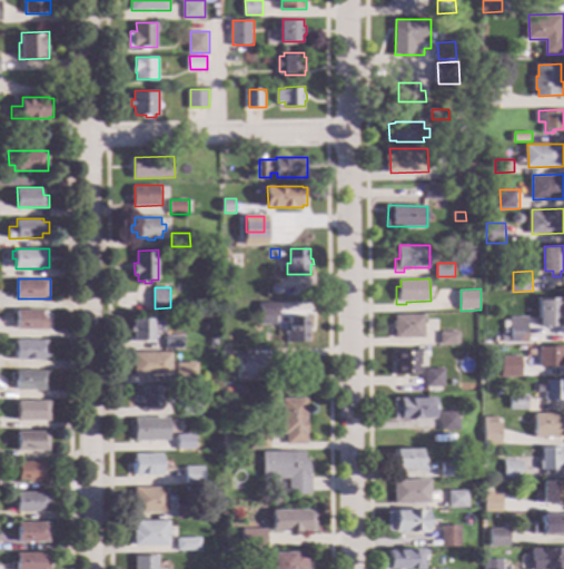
[(563,313),(563,326),(541,326),(541,297),(563,297),(563,313)]
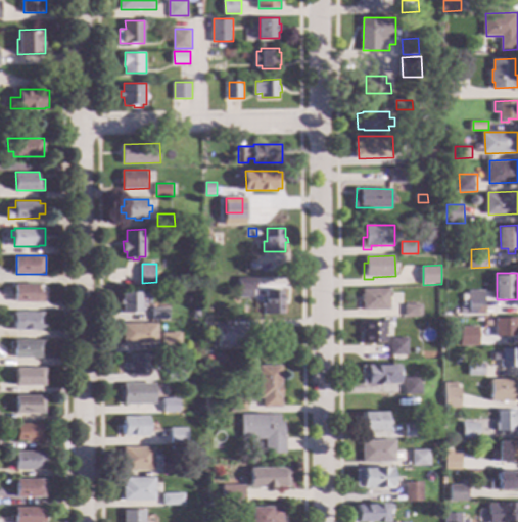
[(257,289),(255,289),(255,297),(241,297),(241,277),(257,277),(257,289)]
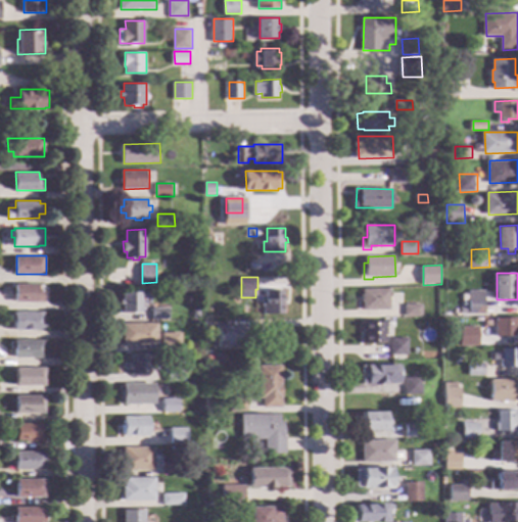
[(39,290),(45,290),(45,301),(16,301),(16,284),(39,284),(39,290)]
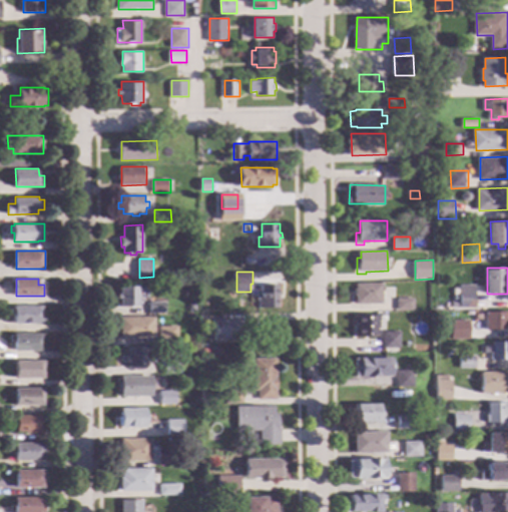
[(384,304),(358,304),(357,284),(383,284),(384,304)]
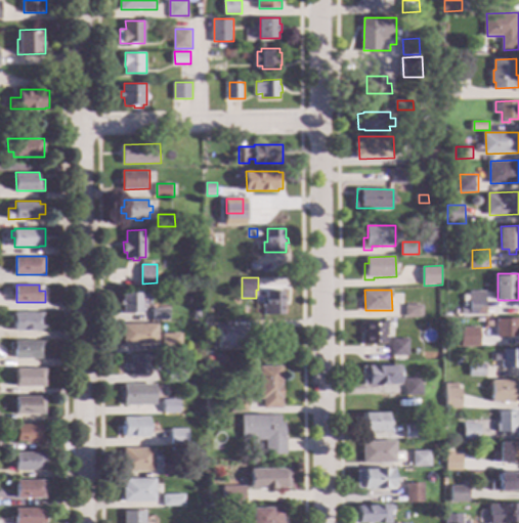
[(487,314),(471,314),(471,290),(487,290),(487,314)]
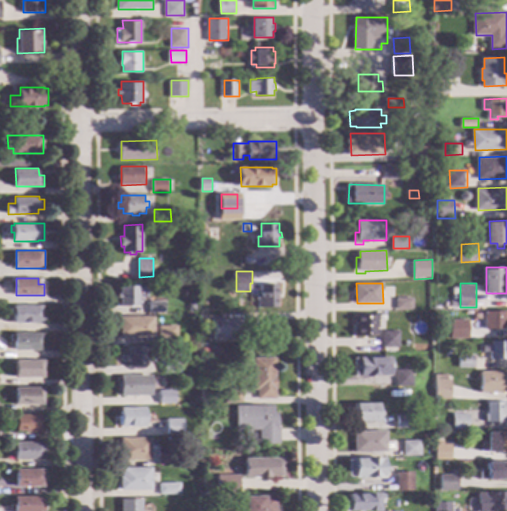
[(280,307),(257,308),(257,296),(262,296),(262,284),(279,284),(280,307)]
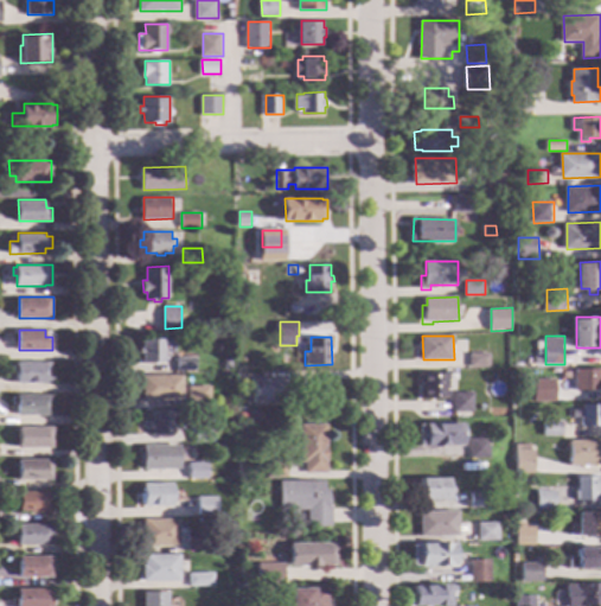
[(167,362),(145,362),(145,352),(141,352),(141,348),(145,348),(145,339),(167,339),(167,362)]
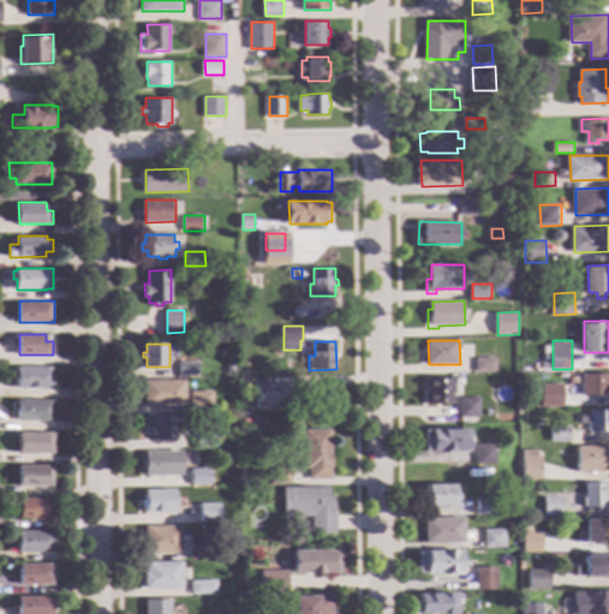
[(497,371),(478,373),(477,358),(497,357),(497,371)]
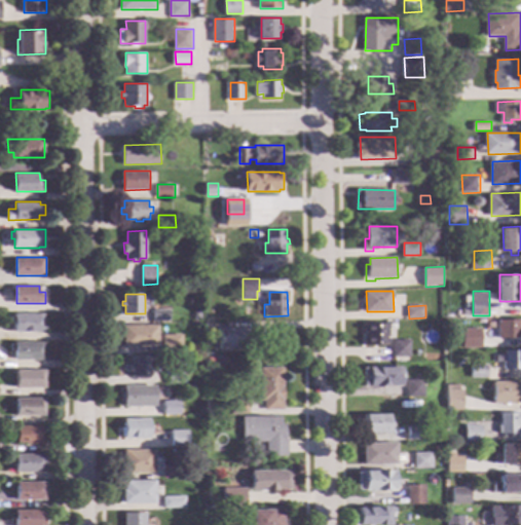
[(172,321),(154,321),(154,309),(172,309),(172,321)]
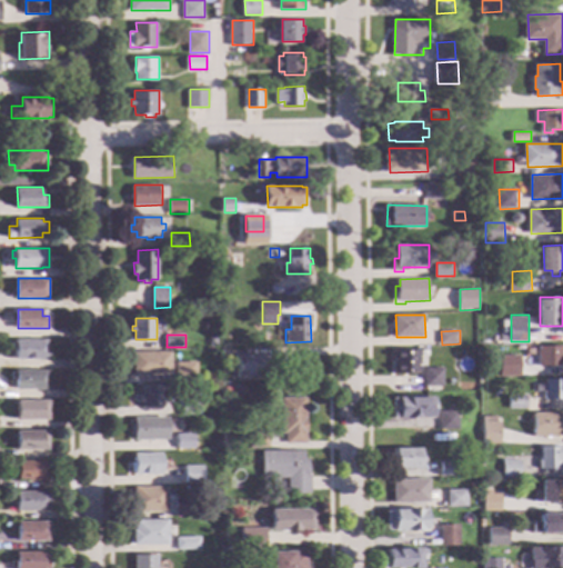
[(50,358),(16,358),(16,348),(13,348),(13,340),(16,340),(16,338),(50,338),(50,358)]
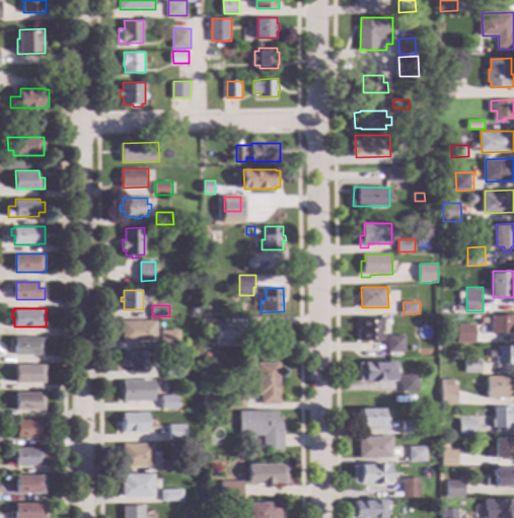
[(513,333),(493,334),(493,315),(513,315),(513,333)]
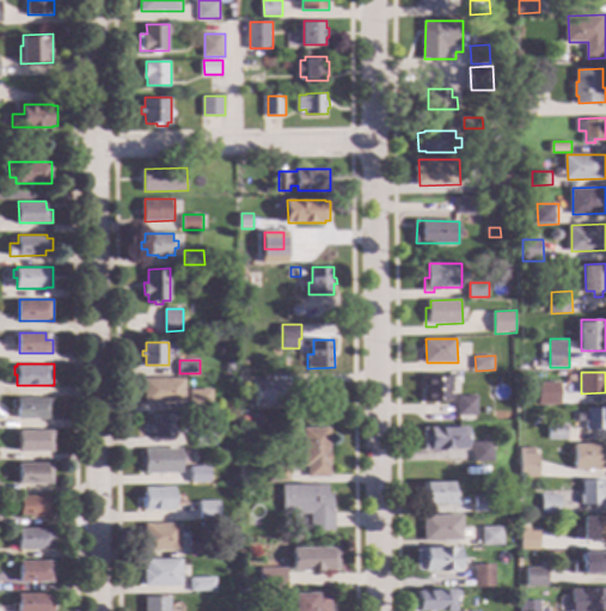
[(452,401),(426,402),(426,376),(452,376),(452,401)]
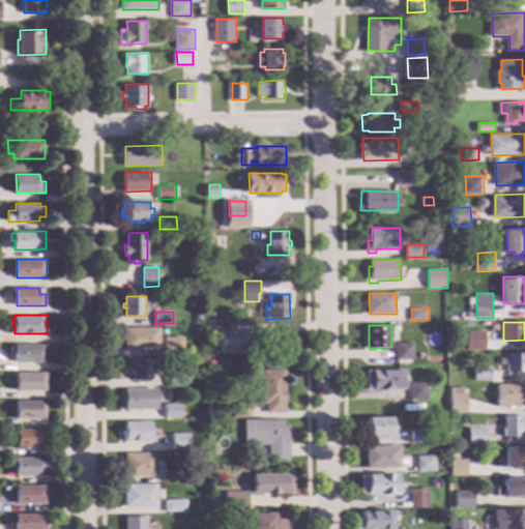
[(162,348),(125,348),(125,327),(162,327),(162,348)]
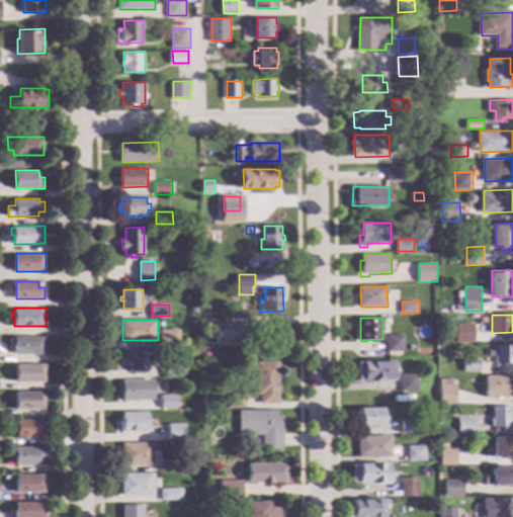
[(245,324),(246,342),(217,343),(217,324),(245,324)]
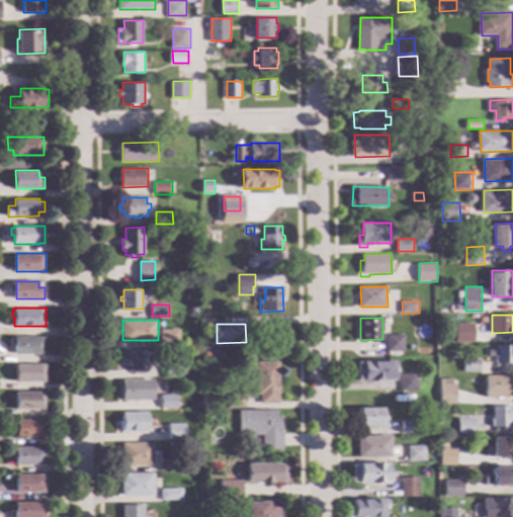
[(476,342),(457,342),(457,324),(476,324),(476,342)]
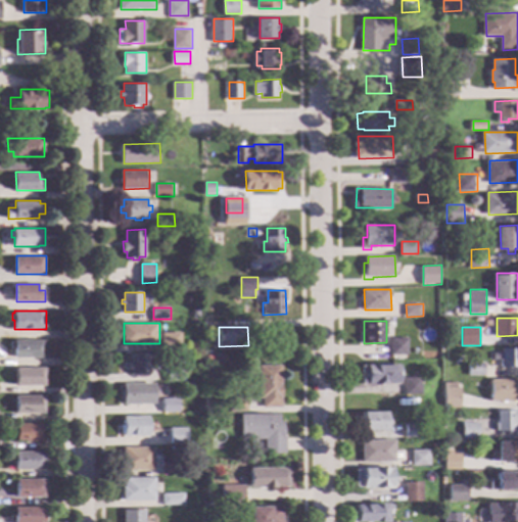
[(183,348),(163,348),(163,333),(183,332),(183,348)]
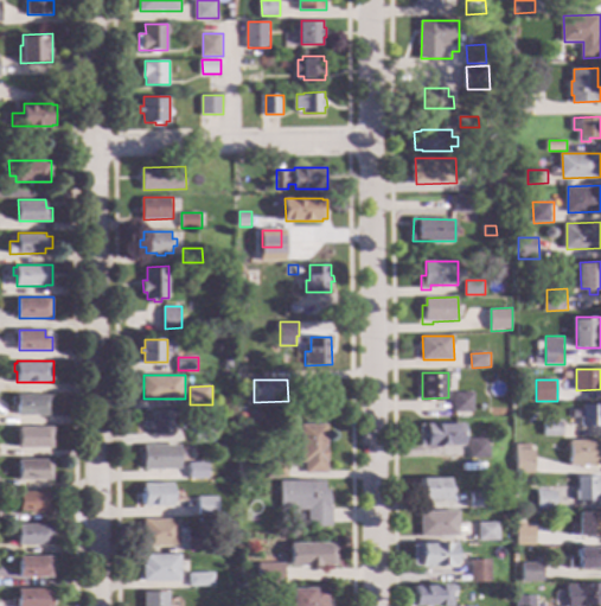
[(474,412),(454,412),(454,391),(474,391),(474,412)]
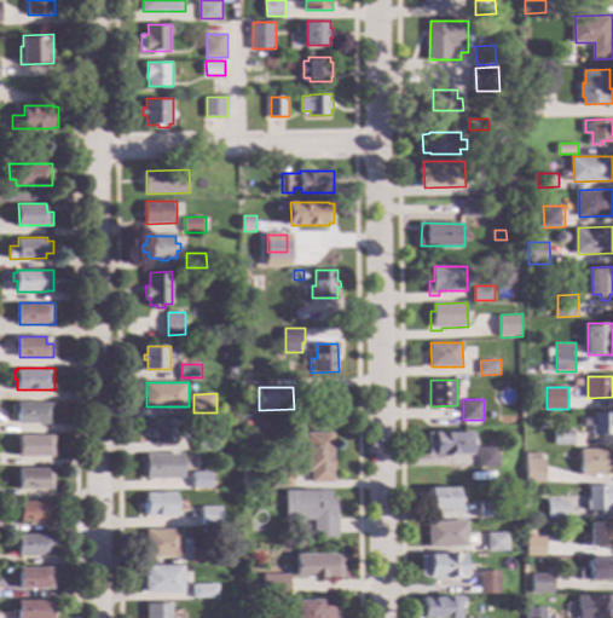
[(55,422),(18,423),(18,411),(15,411),(15,404),(17,404),(17,402),(55,402),(55,422)]
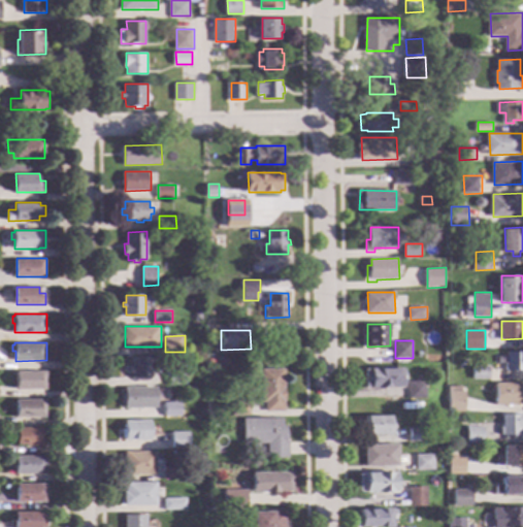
[(522,369),(507,370),(507,362),(499,362),(499,356),(508,355),(508,352),(522,351),(522,369)]
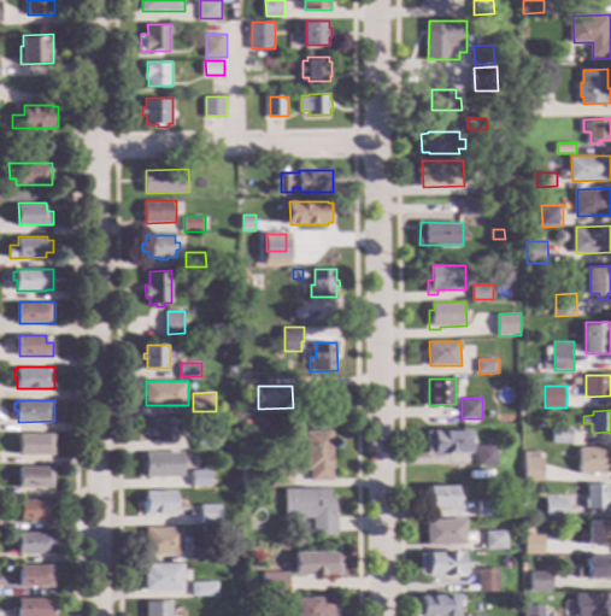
[(178,441),(158,441),(158,436),(153,436),(153,427),(157,427),(157,417),(178,417),(178,441)]
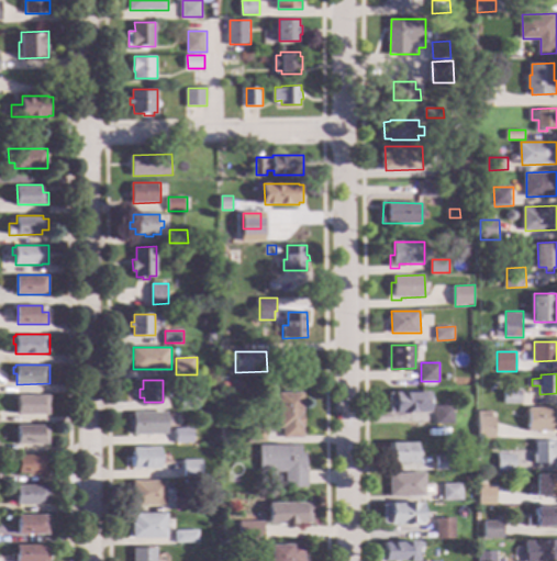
[(200,408),(181,410),(181,389),(200,389),(200,408)]
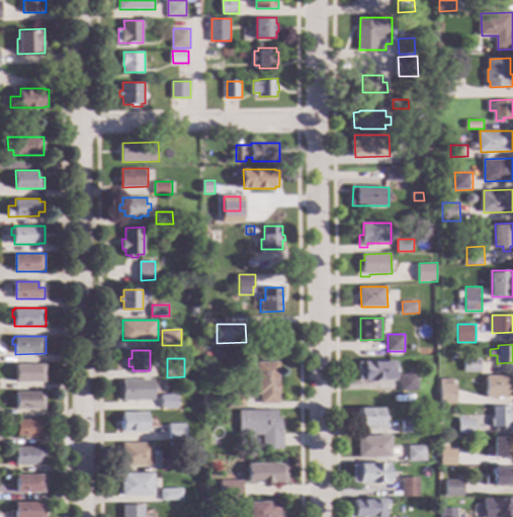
[(482,371),(466,371),(465,359),(482,358),(482,371)]
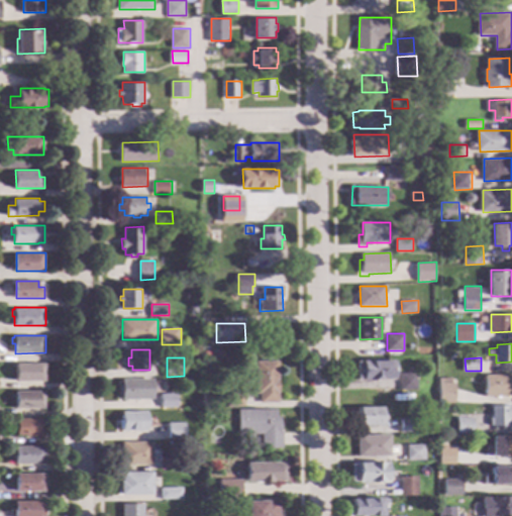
[(396,379),(360,380),(360,360),(396,359),(396,379)]
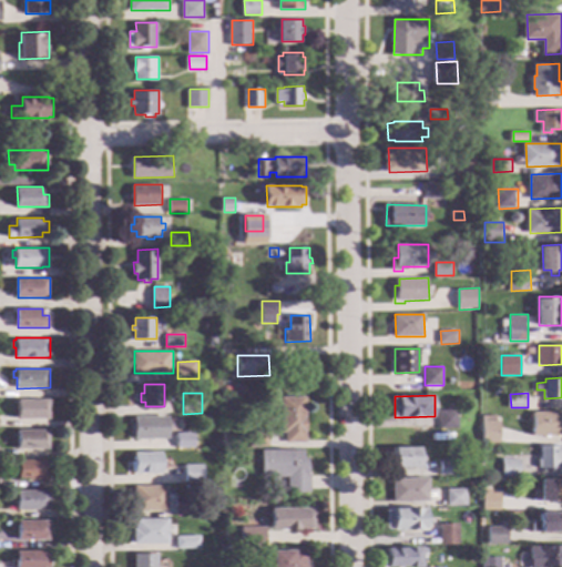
[(307,442),(287,442),(287,432),(284,432),(283,423),(281,423),(281,416),(283,416),(283,396),(307,396),(307,442)]
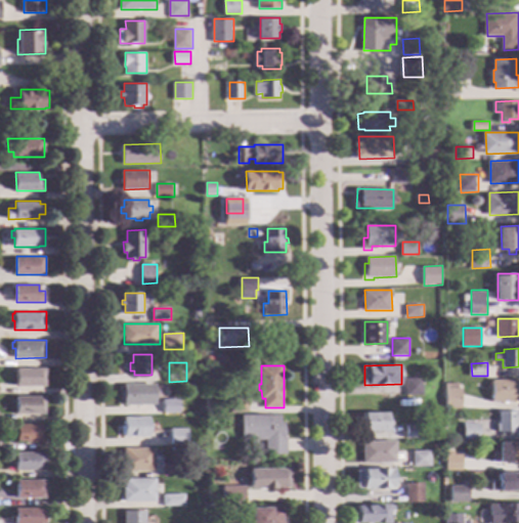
[(47,385),(17,385),(17,367),(47,367),(47,385)]
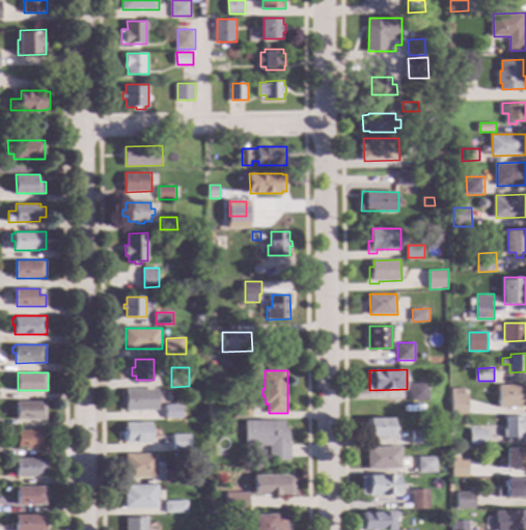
[(432,401),(413,401),(413,383),(432,383),(432,401)]
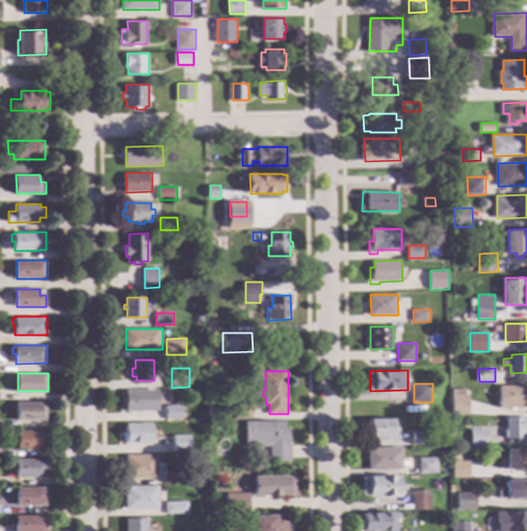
[(526,407),(502,408),(502,386),(526,386),(526,407)]
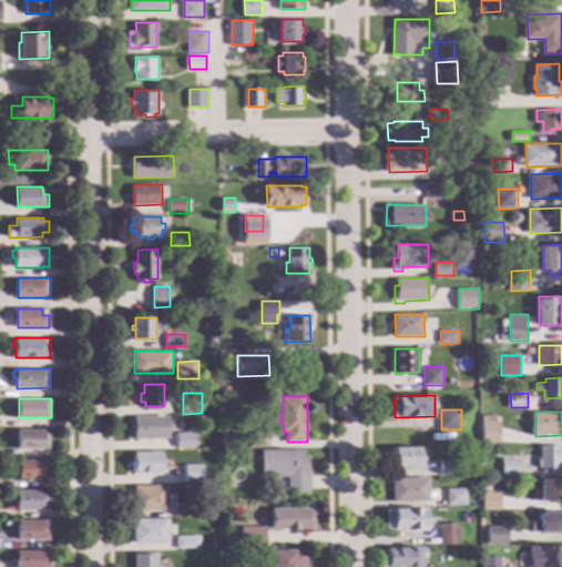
[(499,421),(501,421),(502,442),(486,443),(484,415),(499,414),(499,421)]
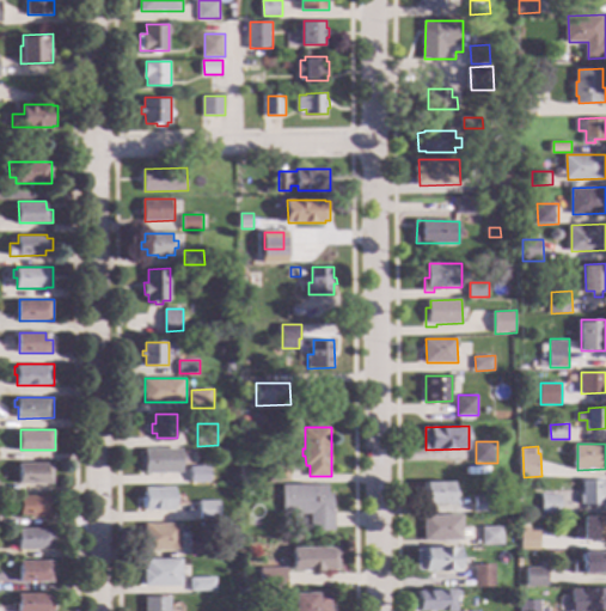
[(184,471),(146,472),(146,447),(183,447),(184,471)]
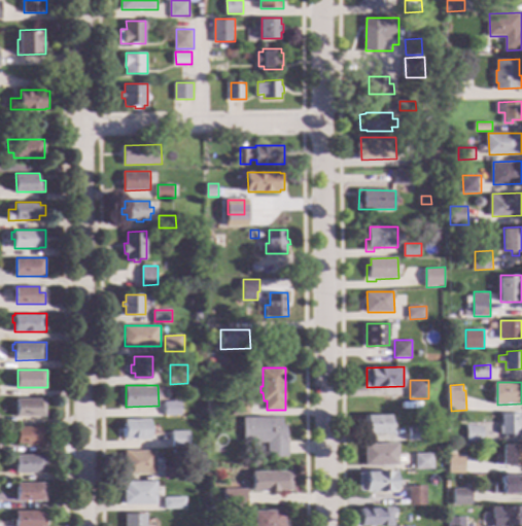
[(47,416),(18,416),(18,398),(47,398),(47,416)]
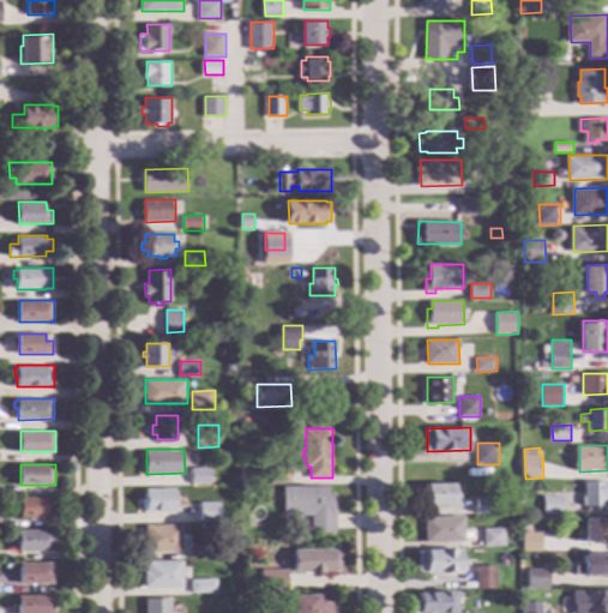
[(211,482),(192,482),(192,467),(211,467),(211,482)]
